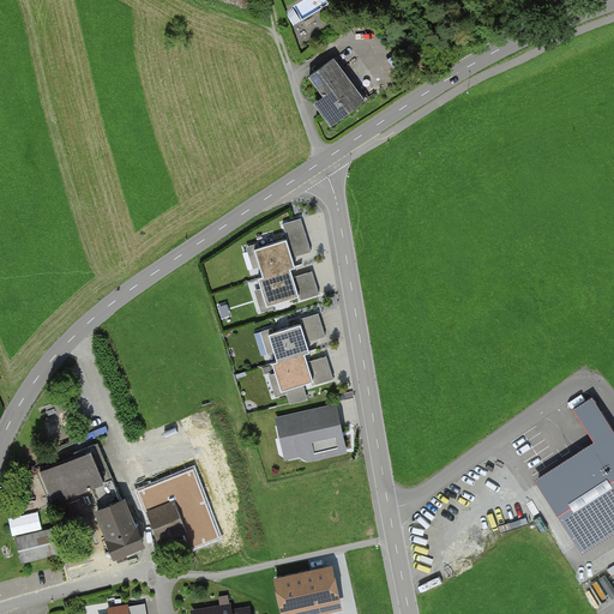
[(366,100),(335,59),(309,77),(332,107),(323,114),(331,126),(366,100)]
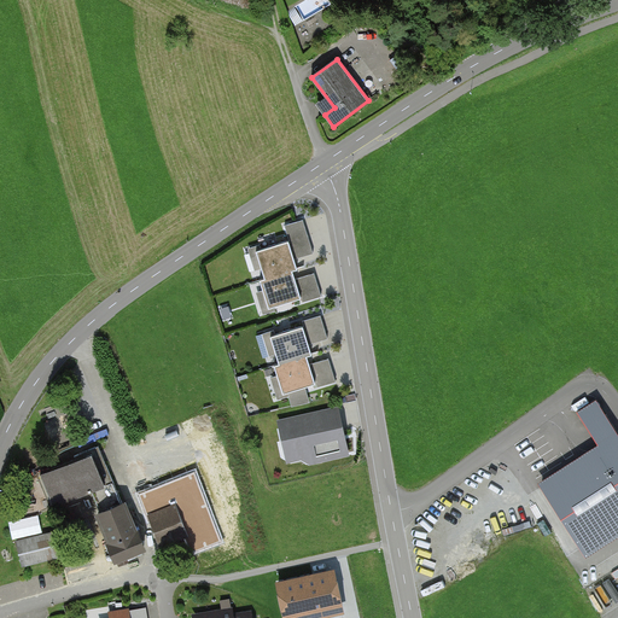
[(290,238),(254,249),(263,278),(298,268),(290,238)]
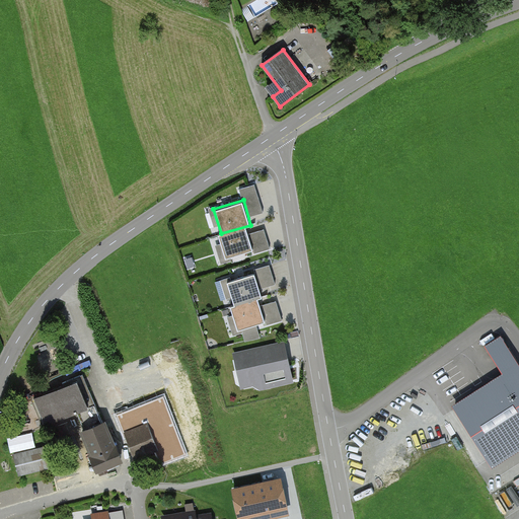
[(246,226),(216,235),(223,260),(253,251),(246,226)]
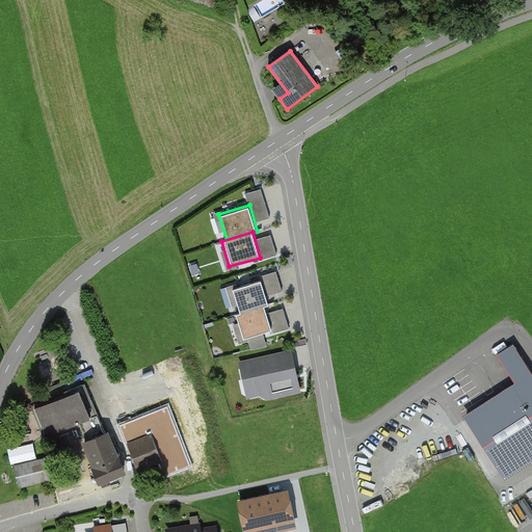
[(260,276),(230,286),(237,312),(268,302),(260,276)]
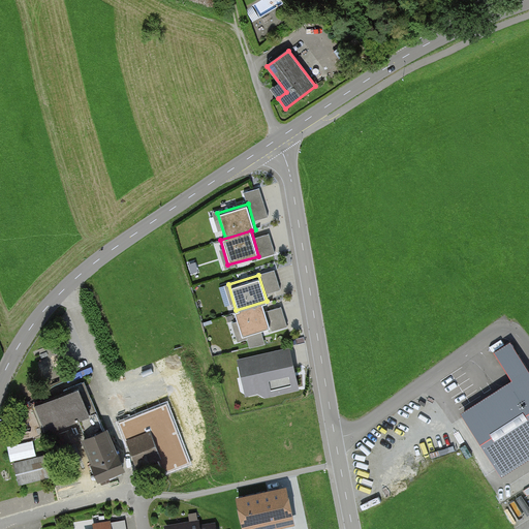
[(261,303),(231,311),(239,336),(269,328),(261,303)]
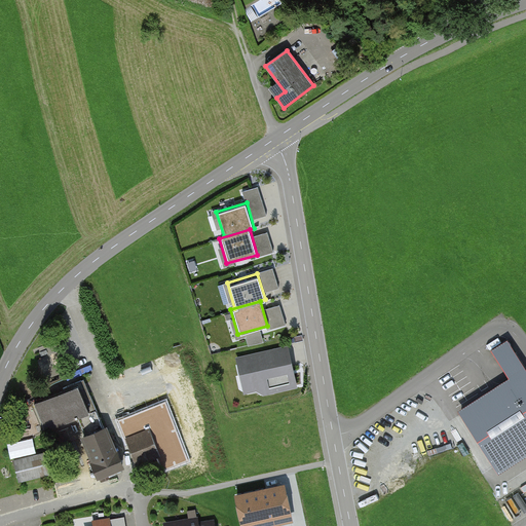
[(271,328),(288,325),(283,303),(267,307),(271,328)]
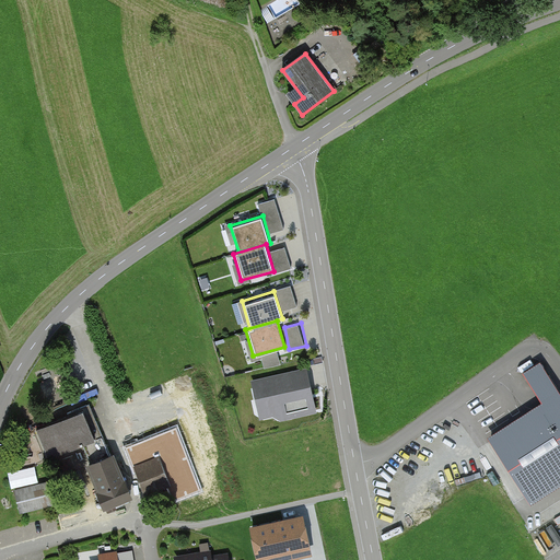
[(559,392),(539,361),(521,373),(559,433),(559,392)]
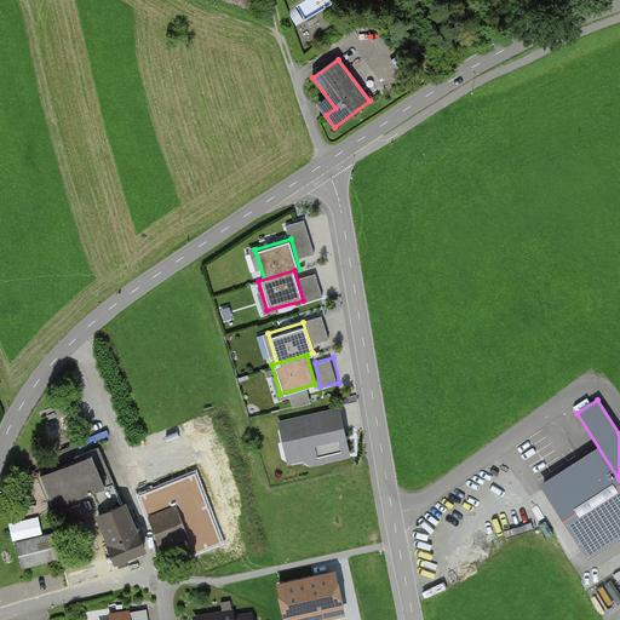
[(350,455),(339,408),(279,423),(290,470),(350,455)]
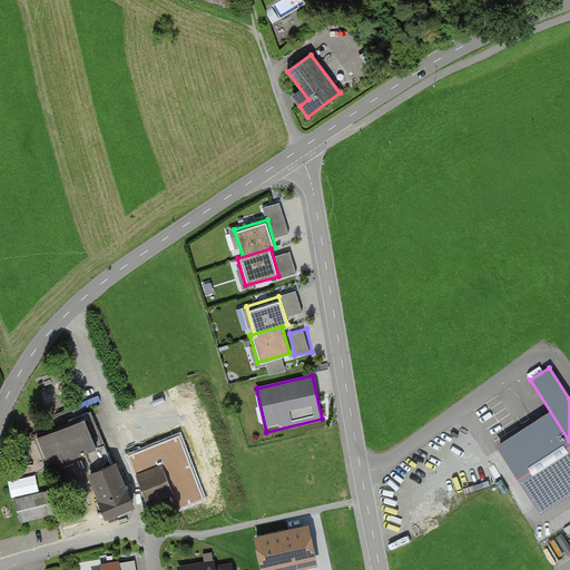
[(569,443),(549,410),(494,445),(539,513),(569,493),(569,443)]
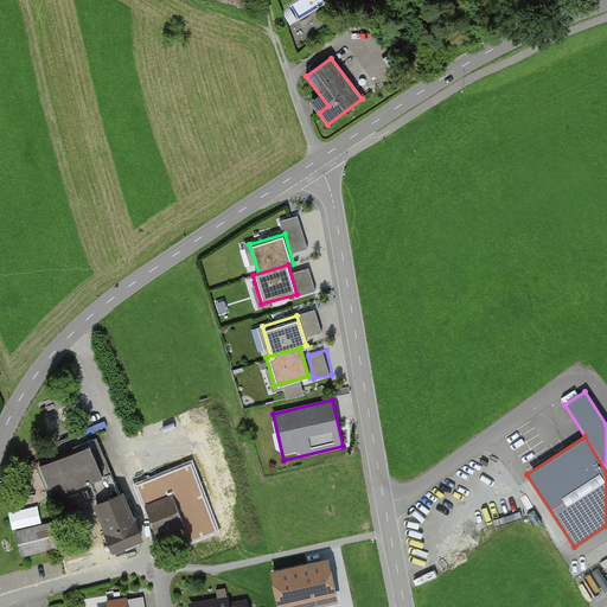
[(74,453),(39,466),(52,500),(103,480),(102,478),(112,474),(97,439),(72,448),(74,453)]
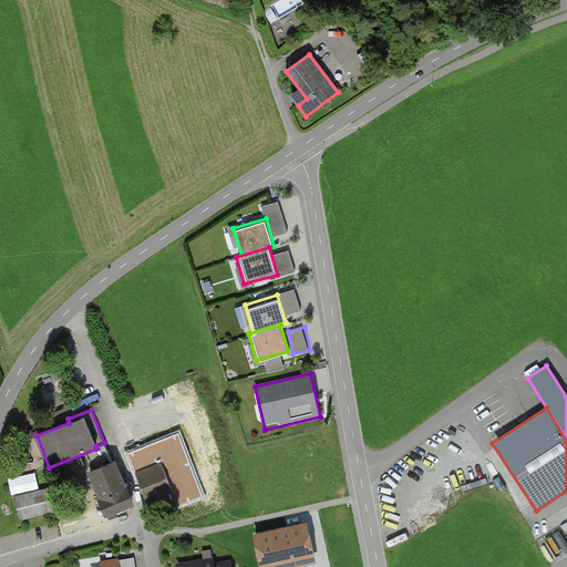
[(179,434),(127,454),(136,475),(134,475),(146,506),(169,497),(175,509),(204,498),(179,434)]
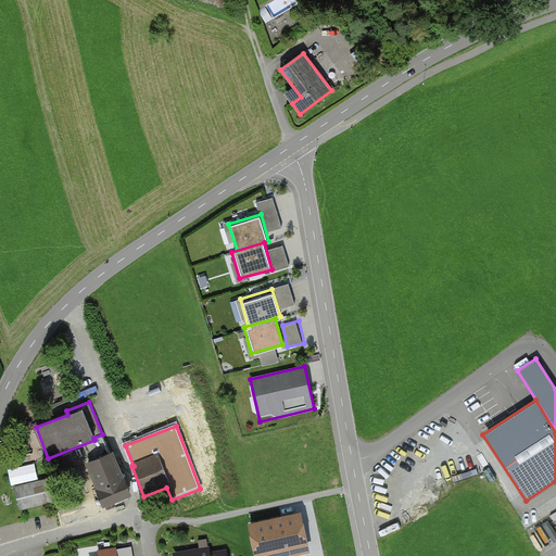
[(114,454),(85,466),(96,492),(95,493),(102,512),(131,500),(124,480),(114,454)]
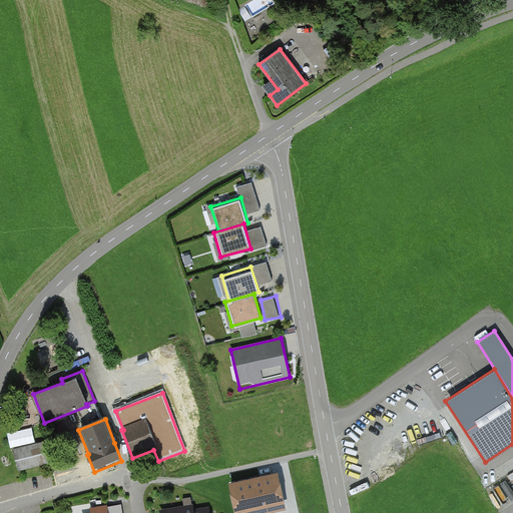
[(44,443),(13,450),(16,463),(19,462),(21,472),(50,465),(44,443)]
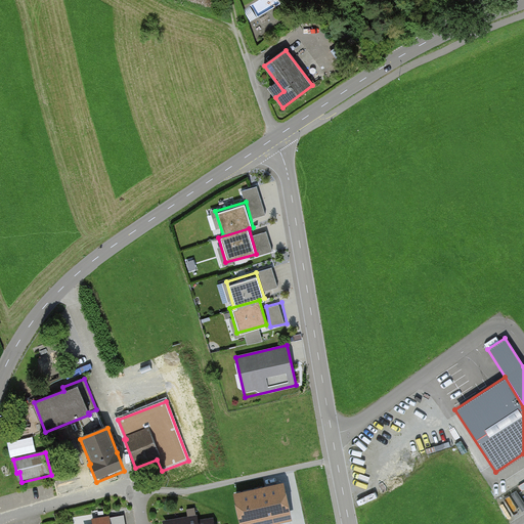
[(290,518),(282,484),(236,494),(243,523),(272,516),(273,521),(290,518)]
